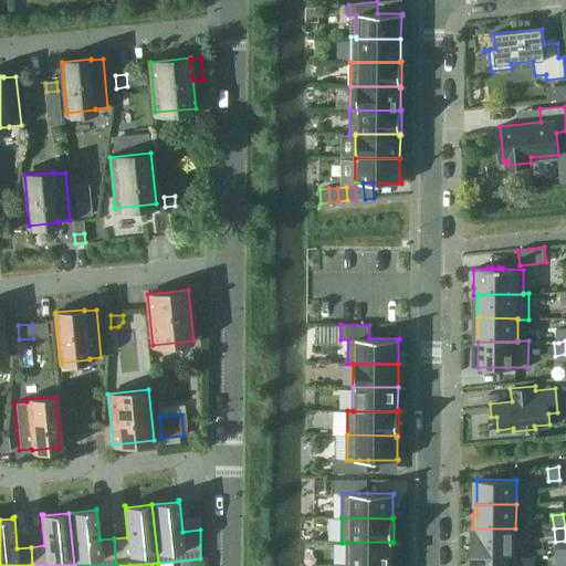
[(515,528),(472,528),(472,552),(515,552),(515,551),(515,528)]
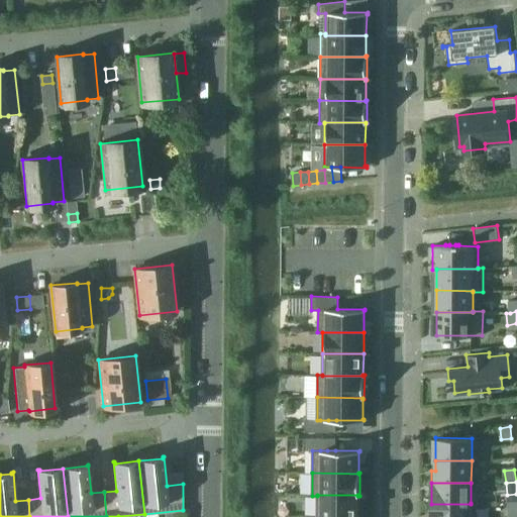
[(317,495),(317,496),(317,516),(357,516),(357,496),(357,495),(317,495)]
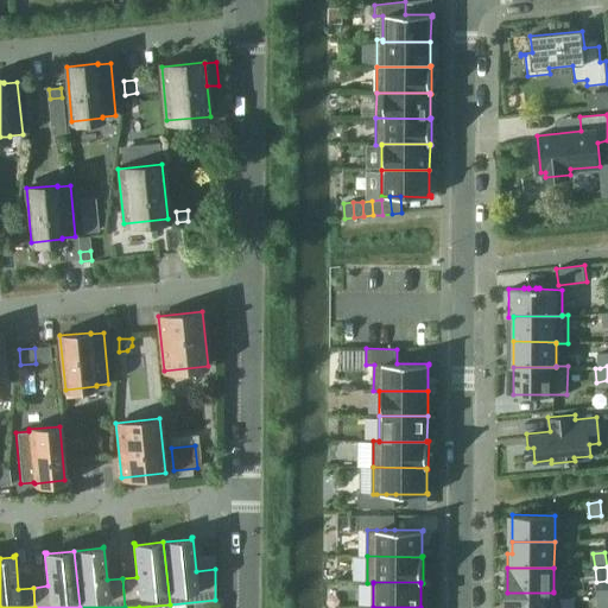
[(553,593),(507,593),(506,607),(558,607),(559,591),(553,591),(553,593)]
